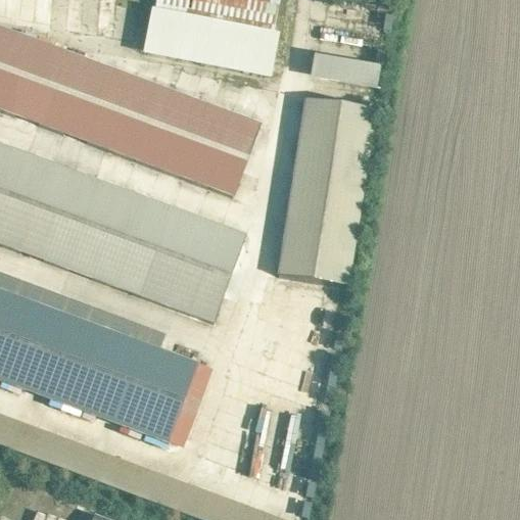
[(269,75),(281,0),(158,0),(149,53),(269,75)]
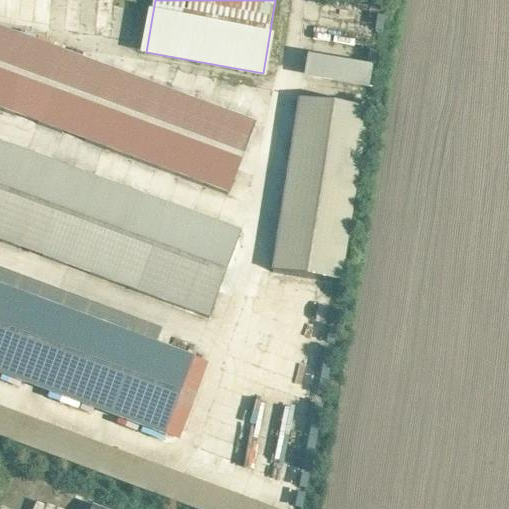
[(254,121),(0,26),(0,106),(227,192),(254,121)]
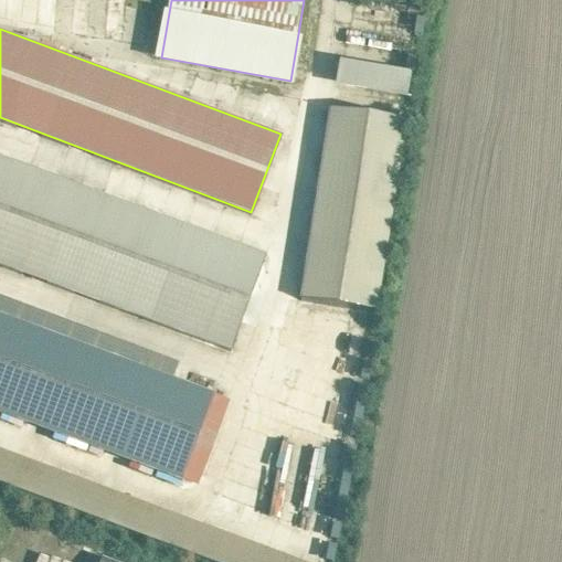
[(407,95),(412,70),(345,57),(337,101),(388,109),(391,92),(407,95)]
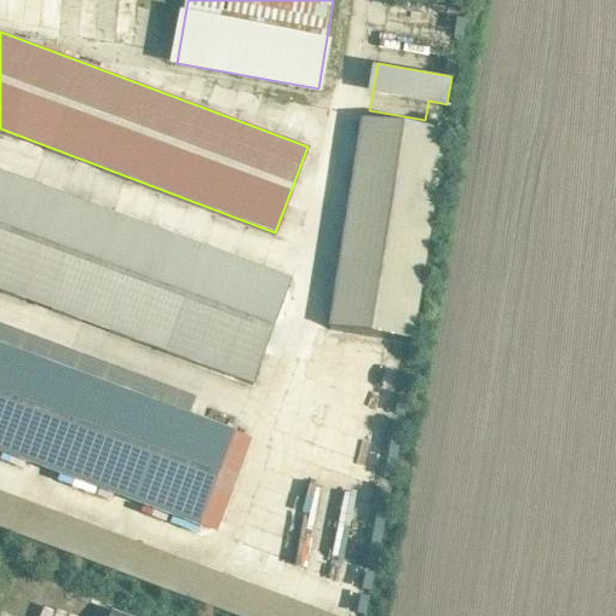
[(360,114),(330,324),(416,337),(445,126),(360,114)]
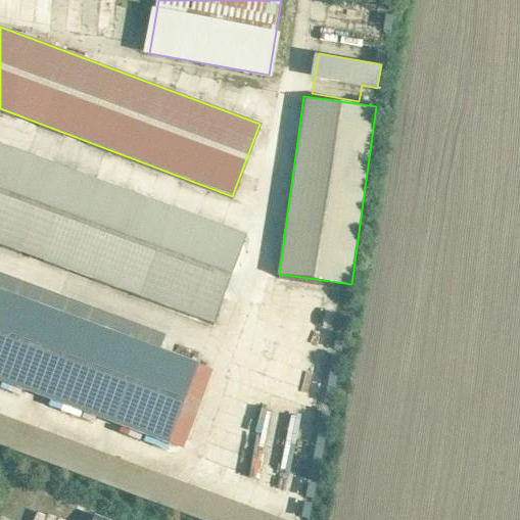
[(246,237),(0,144),(0,242),(215,323),(246,237)]
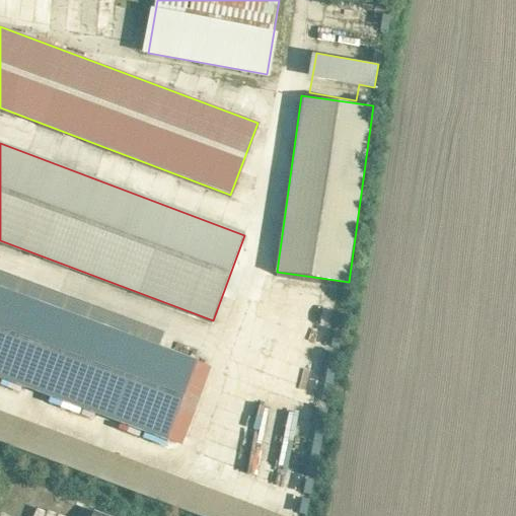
[(198,358),(0,286),(0,377),(168,440),(198,358)]
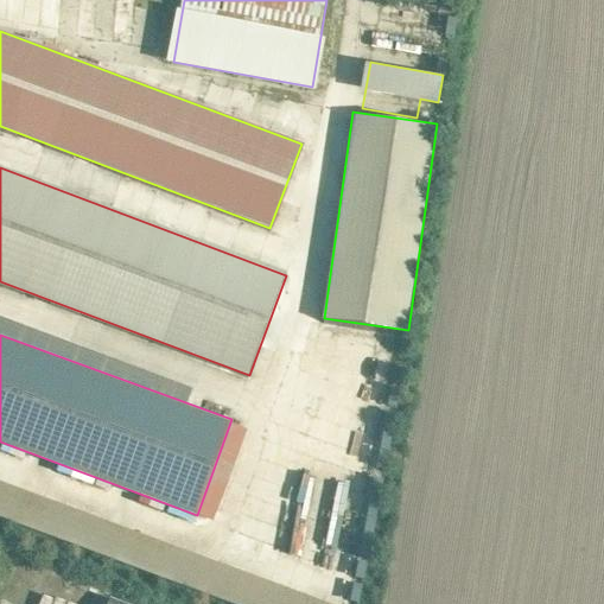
[(84,593),(78,603),(105,603),(107,602),(84,593)]
